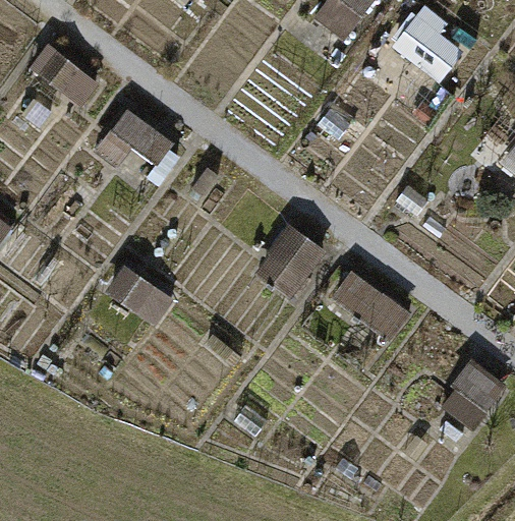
[(362,0),(323,0),(313,13),(340,32),(362,0)]
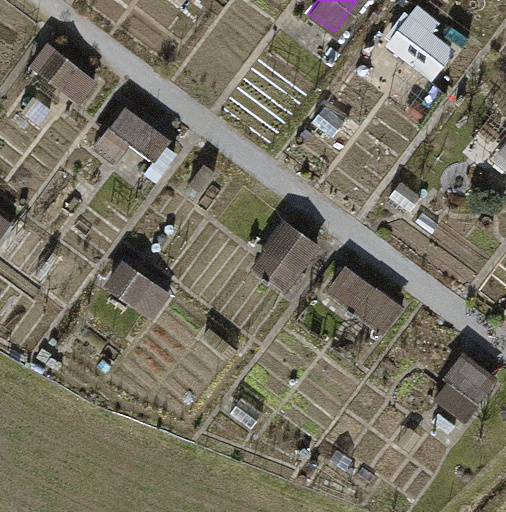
[(450,47),(405,14),(387,39),(432,71),(450,47)]
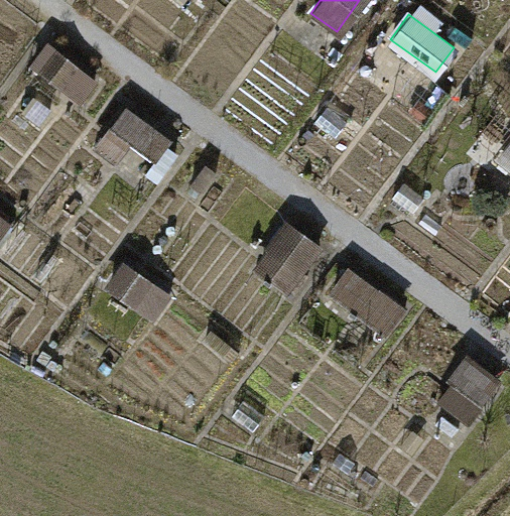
[(95,90),(47,57),(31,82),(79,114),(95,90)]
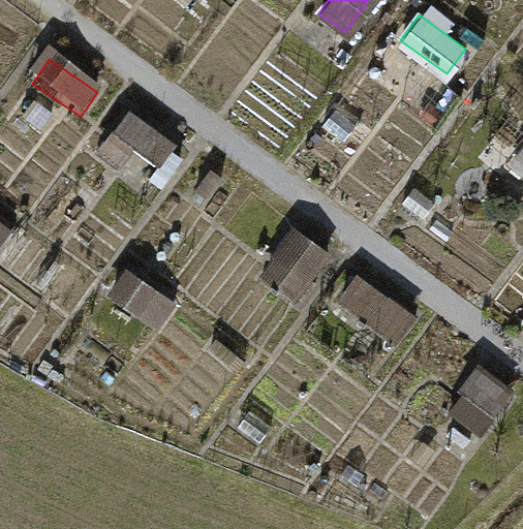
[(171,149),(123,115),(93,157),(117,174),(130,155),(154,172),(171,149)]
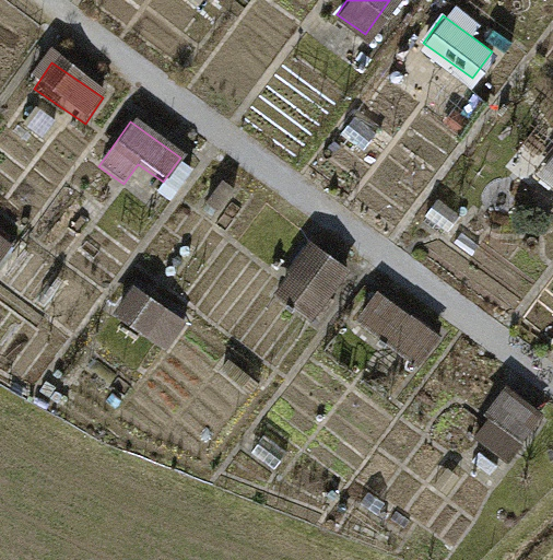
[(552,160),(540,177),(552,186),(552,160)]
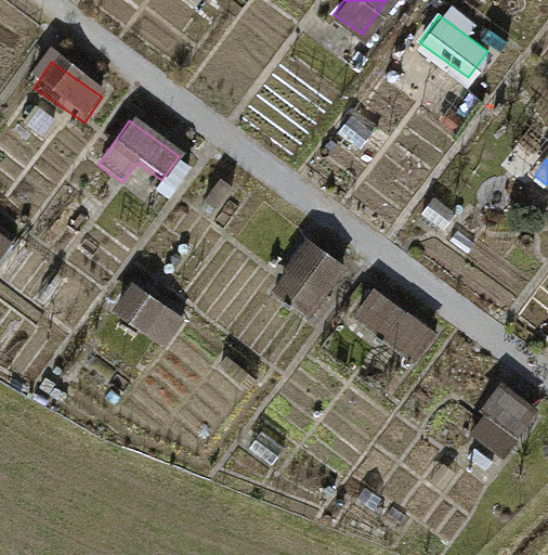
[(0,260),(10,247),(0,240),(0,260)]
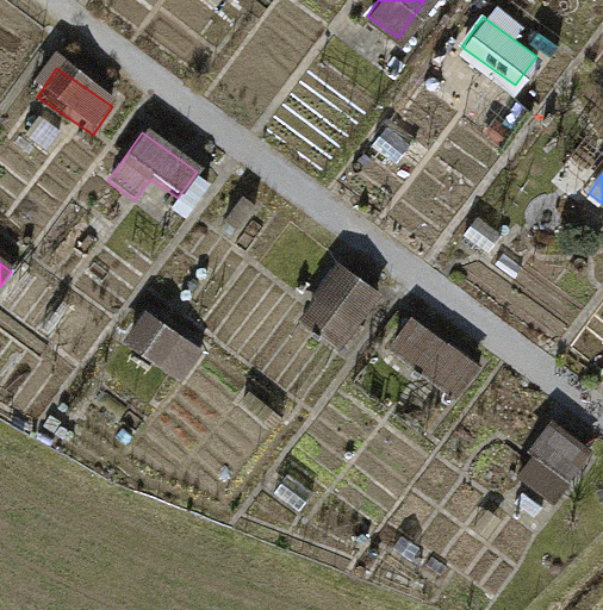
[(384,304),(334,268),(297,318),(348,354),(384,304)]
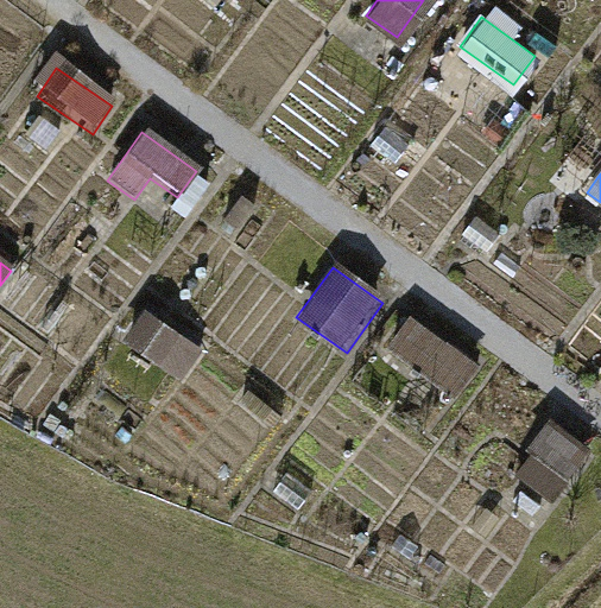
[(203,350),(149,311),(127,340),(182,379),(203,350)]
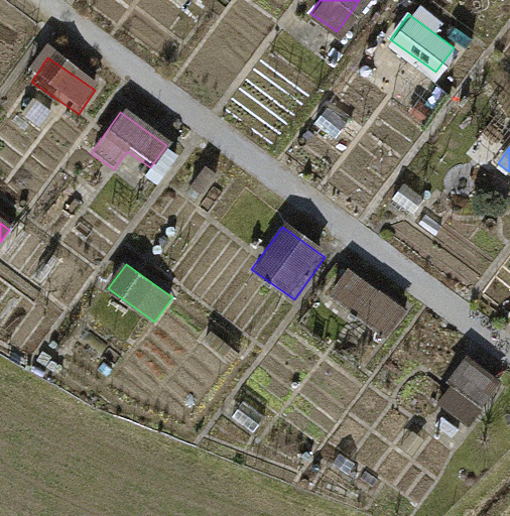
[(407,312),(350,271),(331,297),(388,339),(407,312)]
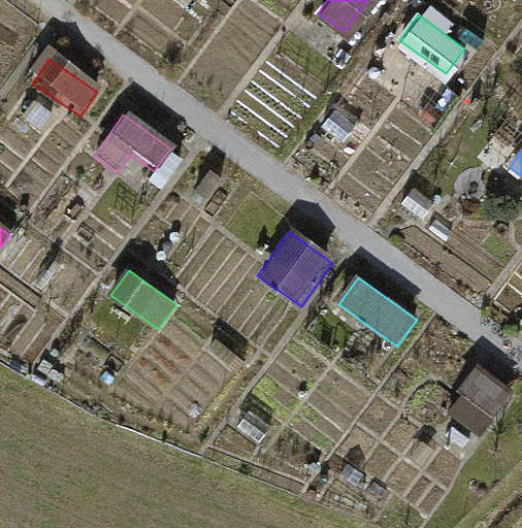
[(512,400),(472,372),(461,389),(468,395),(453,417),(484,438),(512,400)]
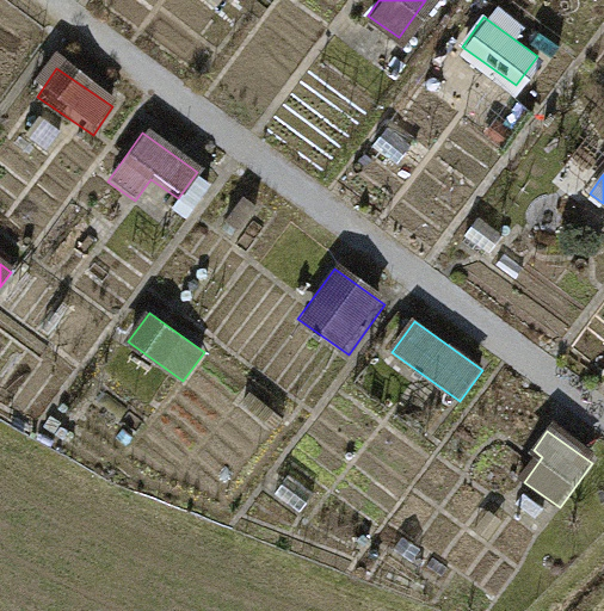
All buildings are outlined.
